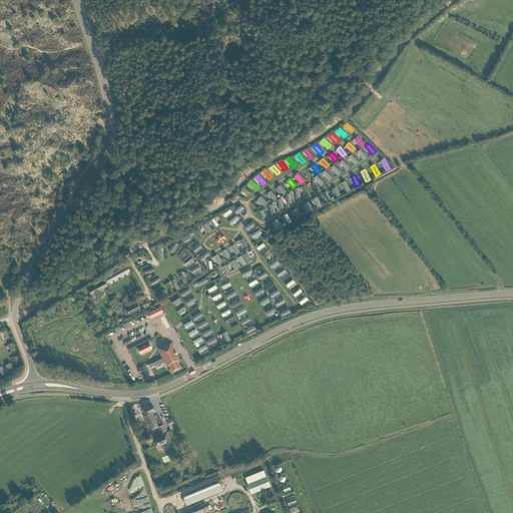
[(347,192),(351,189),(345,180),(342,182),(347,192)]
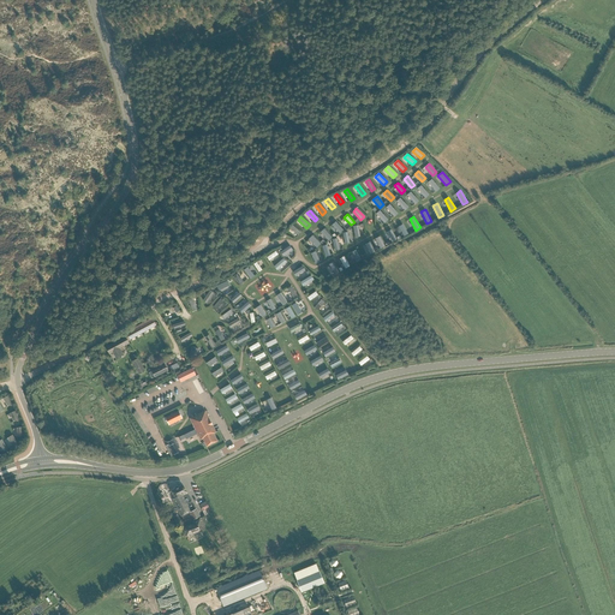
[(339,233),(344,230),(335,221),(332,225),(339,233)]
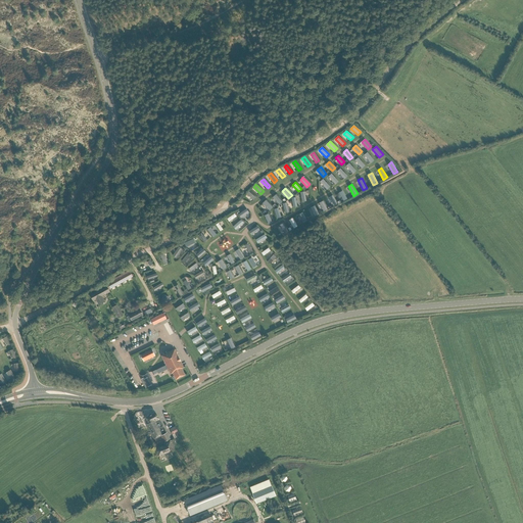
[(343,200),(347,198),(342,190),(339,192),(343,200)]
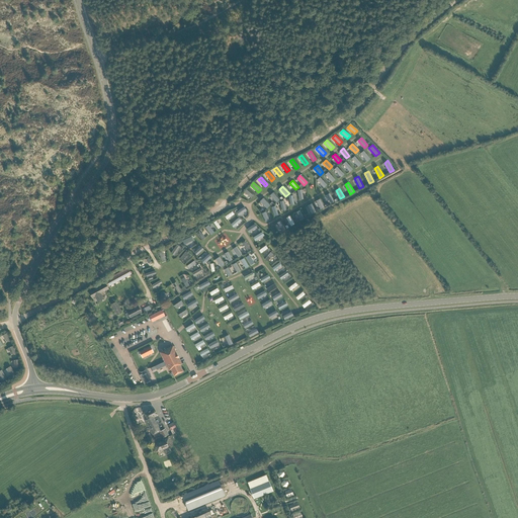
[(254,196),(247,190),(244,192),(252,199),(254,196)]
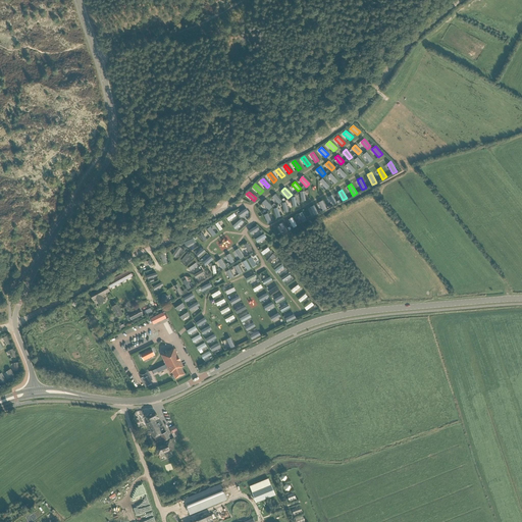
[(278,204),(281,201),(275,194),(271,197),(278,204)]
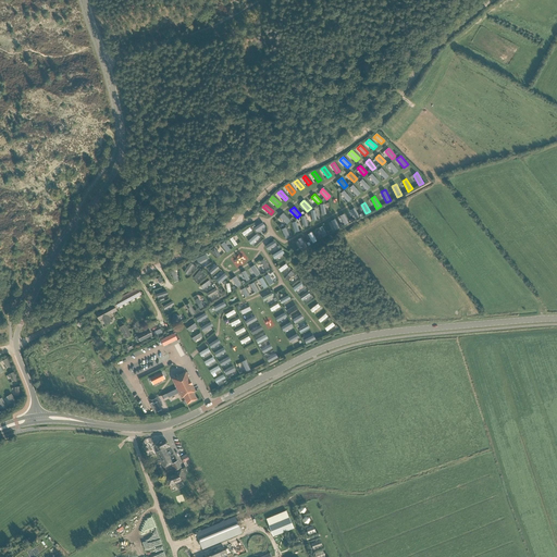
[(291,221),(283,212),(279,215),(286,224),(291,221)]
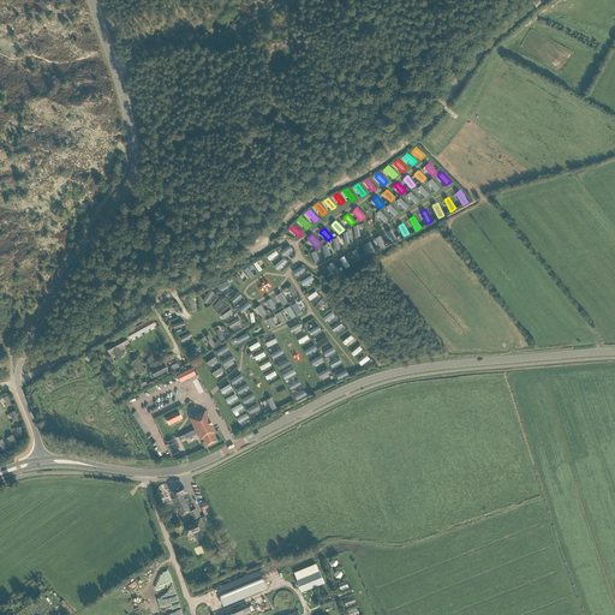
[(370,254),(375,251),(370,242),(365,244),(370,254)]
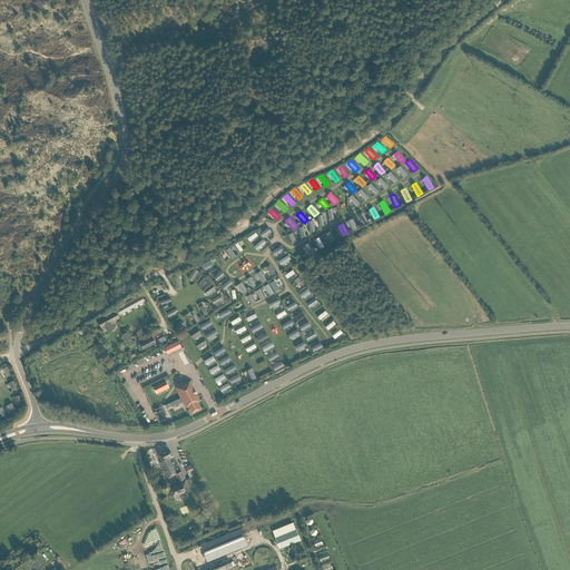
[(269,227),(261,233),(263,237),(272,231),(269,227)]
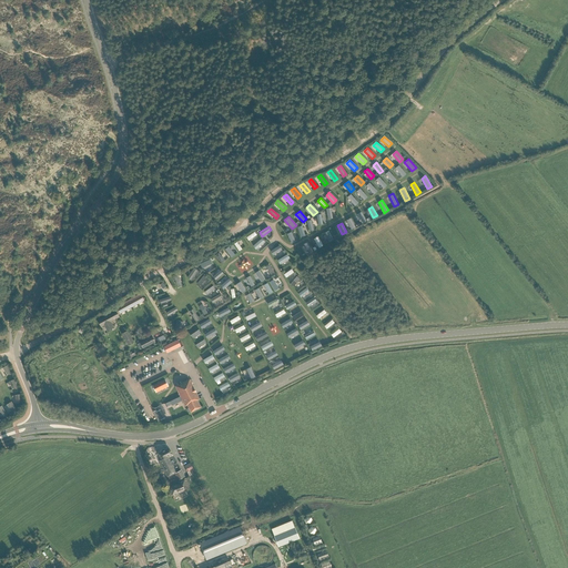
[(330,242),(333,240),(328,230),(324,232),(330,242)]
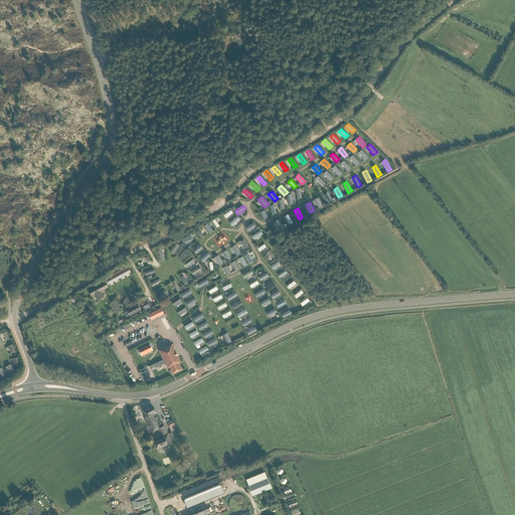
[(232,225),(240,219),(237,215),(229,222),(232,225)]
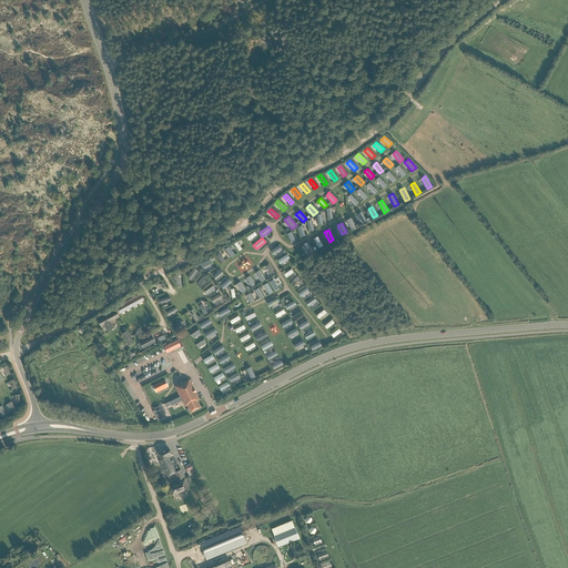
[(308,253),(312,251),(307,242),(303,244),(308,253)]
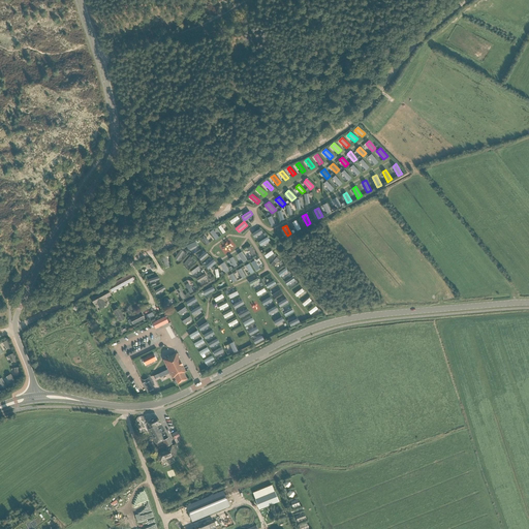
[(254,238),(262,232),(260,228),(251,234),(254,238)]
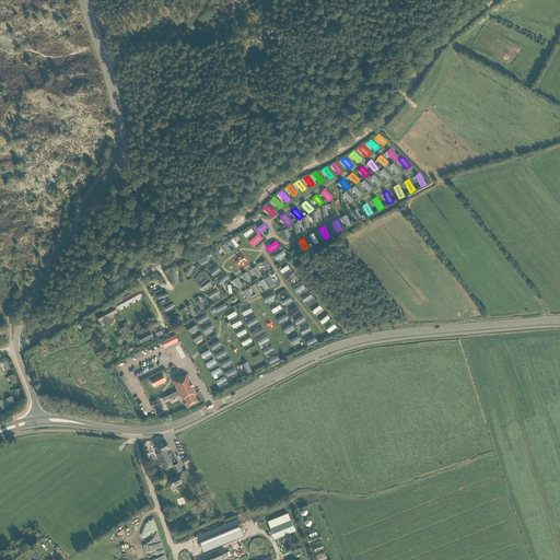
[(229,254),(232,251),(225,243),(222,245),(229,254)]
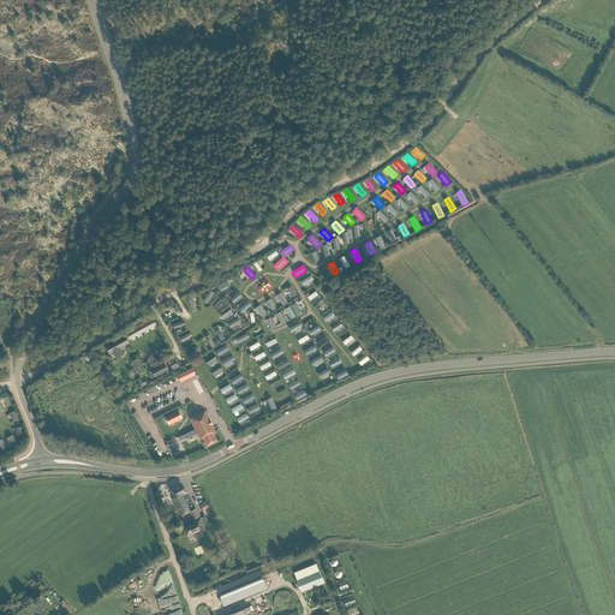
[(240,285),(244,282),(237,273),(233,276),(240,285)]
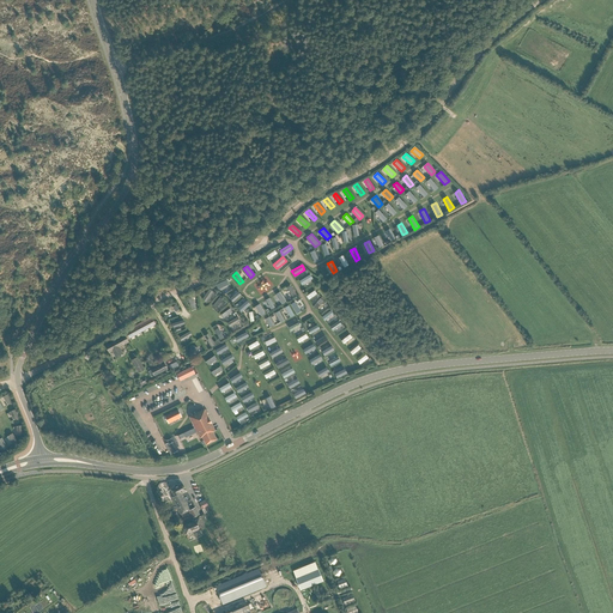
[(302,285),(313,278),(310,274),(299,280),(302,285)]
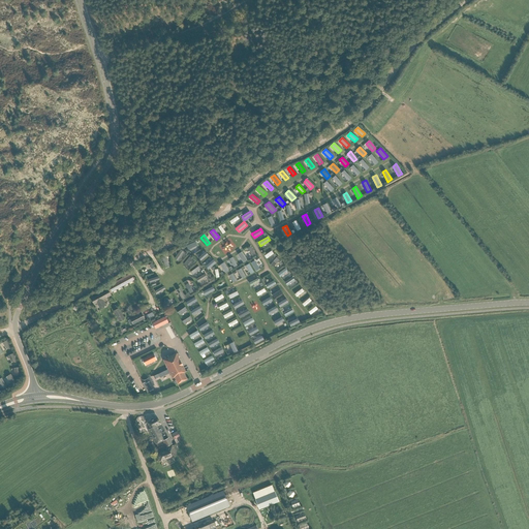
[(256,254),(250,246),(247,248),(253,256),(256,254)]
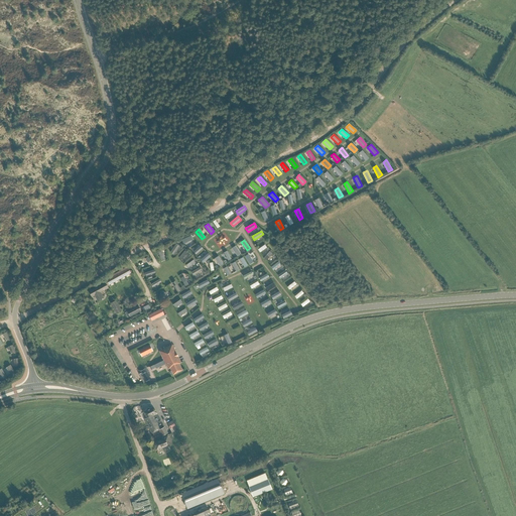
[(173,254),(179,245),(176,243),(170,252),(173,254)]
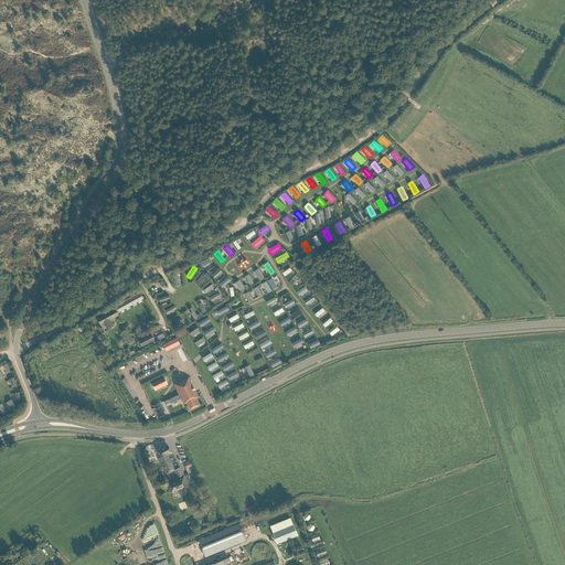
[(214,278),(223,272),(220,268),(212,275),(214,278)]
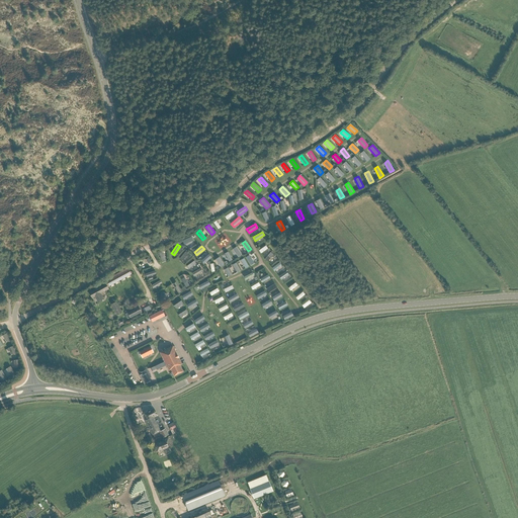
[(182,261),(189,253),(186,251),(180,258),(182,261)]
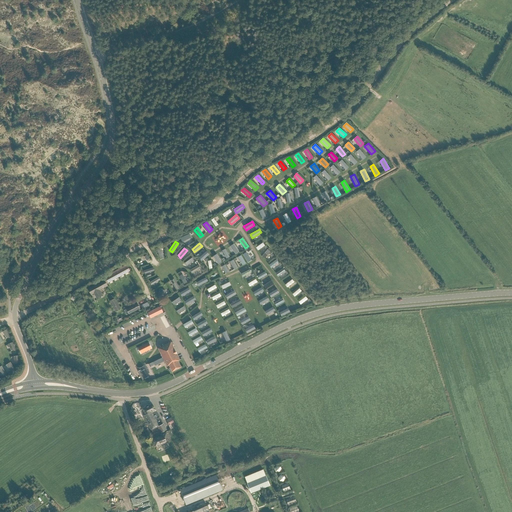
[(264,258),(270,251),(267,249),(261,256),(264,258)]
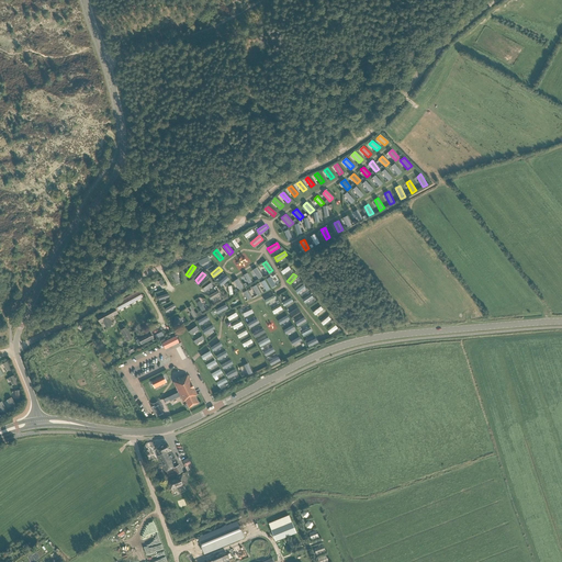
[(222,285),(229,279),(226,276),(218,282),(222,285)]
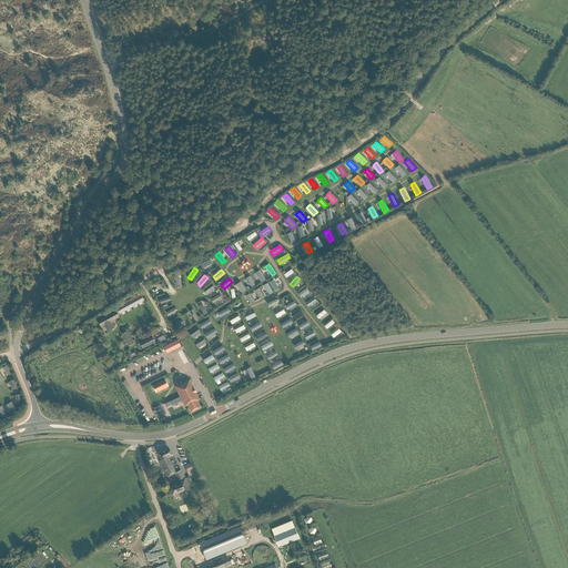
[(280,288),(274,280),(270,282),(275,291),(280,288)]
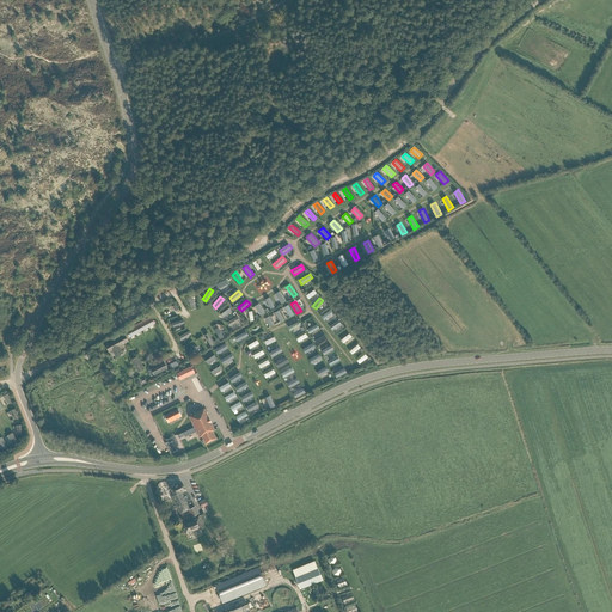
[(265,313),(259,304),(255,306),(261,316),(265,313)]
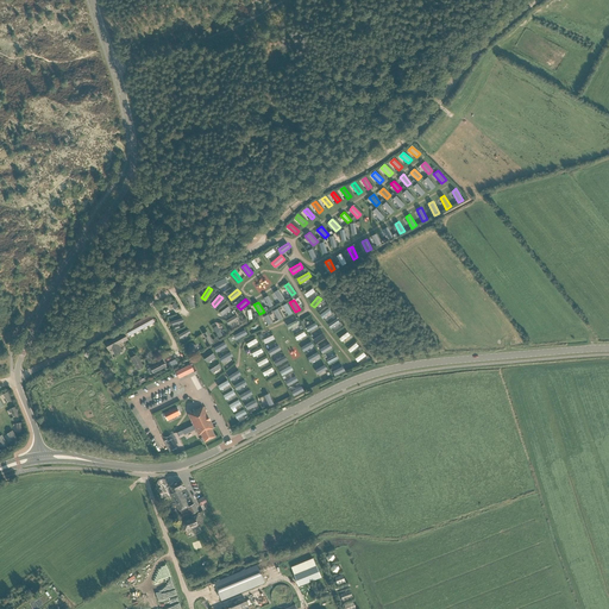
[(293,313),(287,303),(283,306),(289,315),(293,313)]
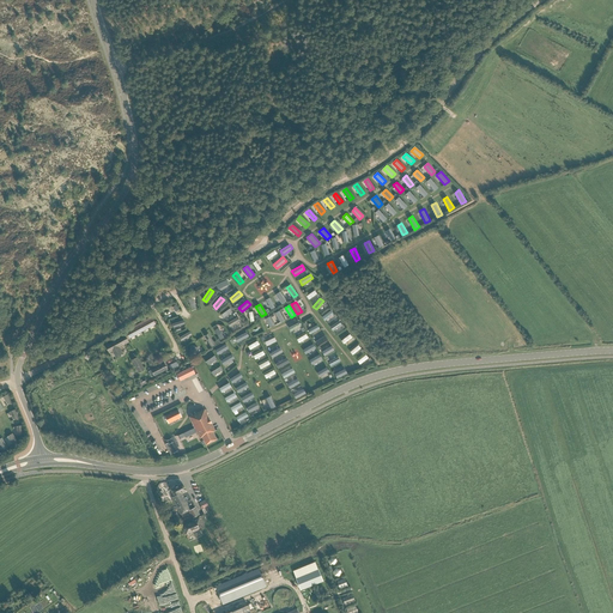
[(224,319),(232,311),(230,308),(222,315),(224,319)]
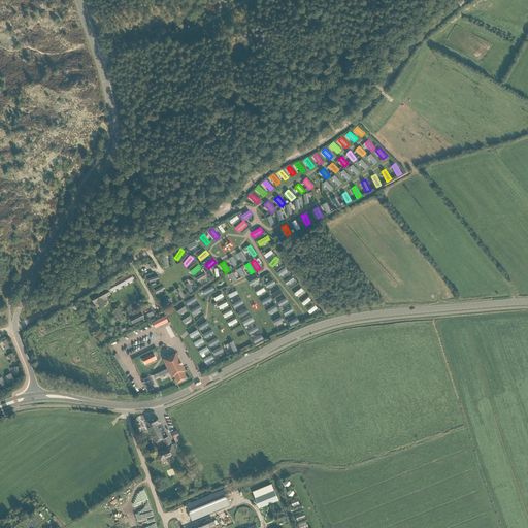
[(279,276),(287,270),(285,267),(276,273),(279,276)]
